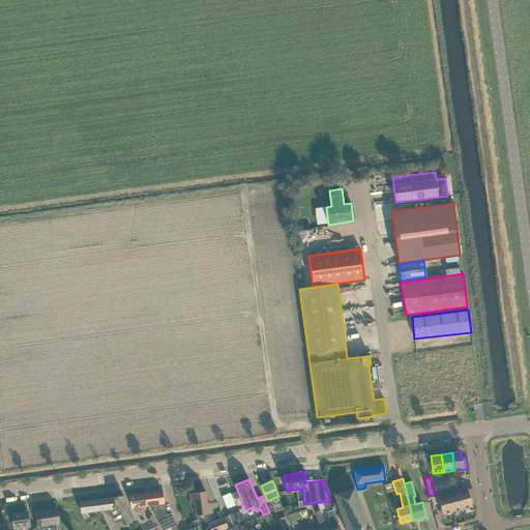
[(367,529),(353,488),(333,495),(345,529),(367,529)]
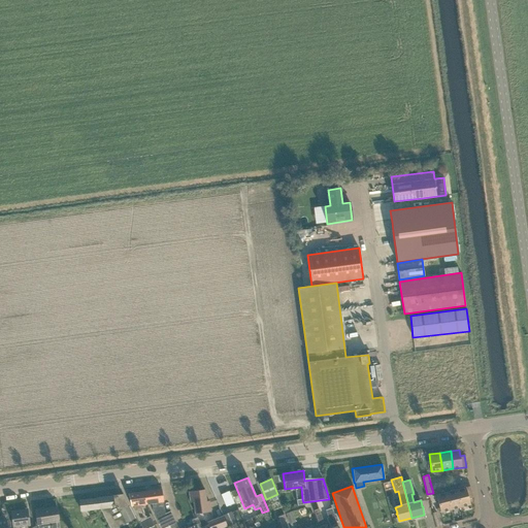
[(470,486),(457,489),(462,506),(470,504),(468,498),(472,497),(470,486)]
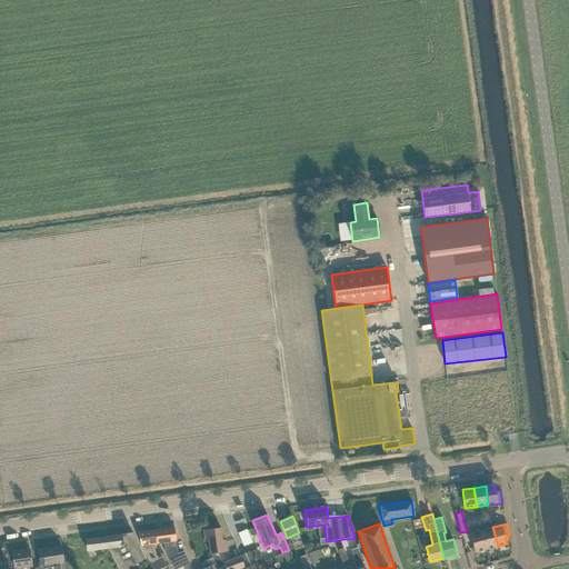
[(175,527),(157,529),(158,543),(165,542),(166,552),(173,568),(177,568),(190,562),(183,550),(178,553),(175,527)]
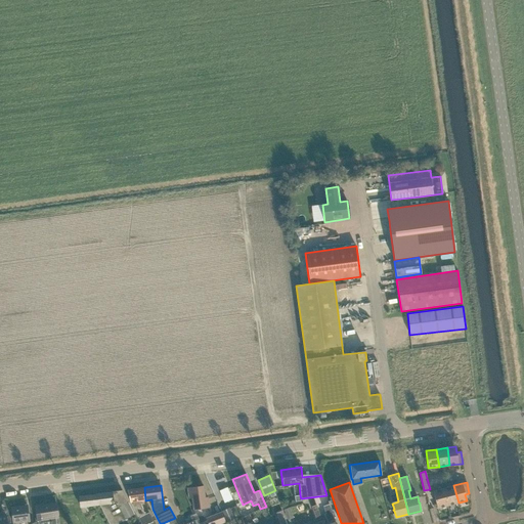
[(447,506),(459,503),(453,485),(443,488),(447,506)]
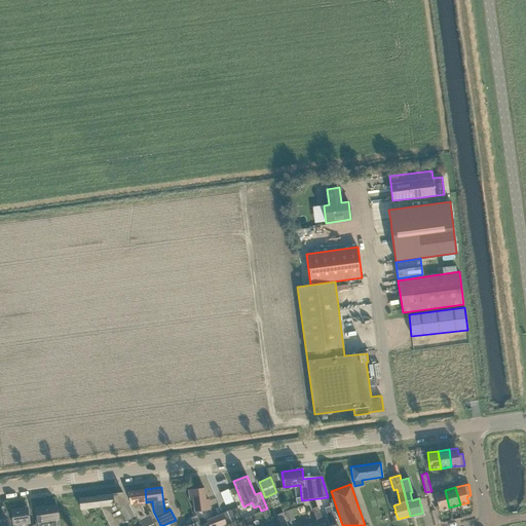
[(205,499),(204,488),(188,490),(189,500),(193,499),(194,512),(210,510),(209,499),(205,499)]
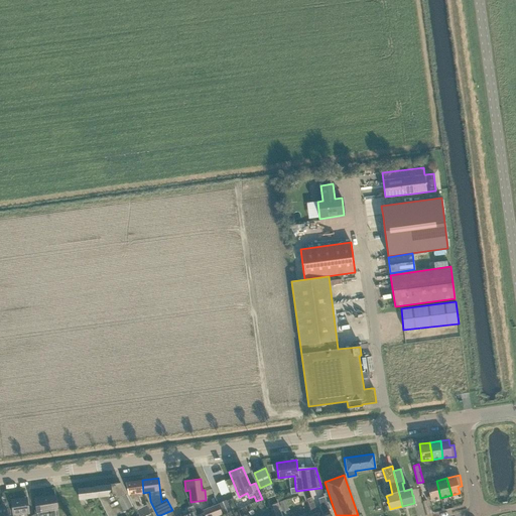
[(143,493),(142,480),(125,482),(125,483),(129,494),(139,515),(144,515),(150,513),(146,505),(143,507),(138,493),(143,493)]
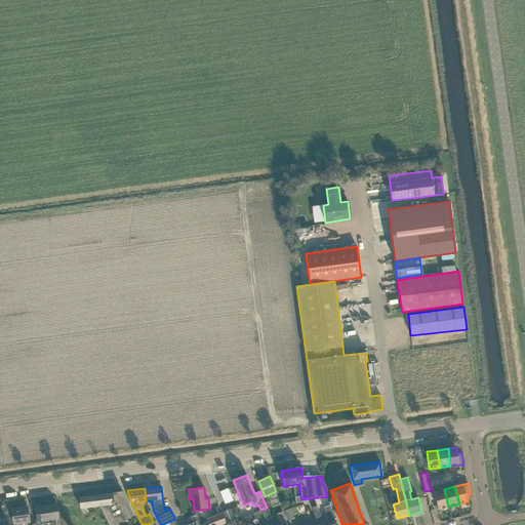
[(228,488),(219,491),(225,503),(233,500),(228,488)]
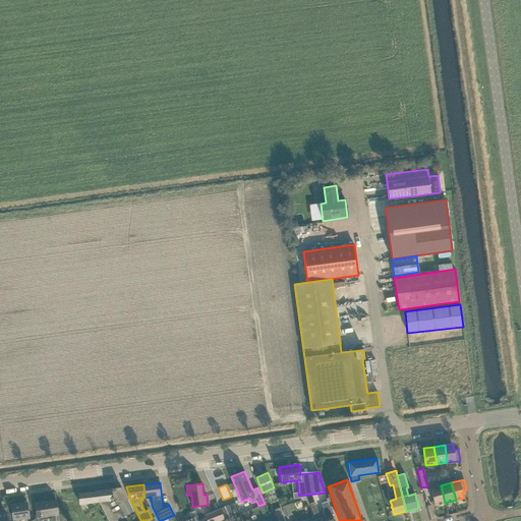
[(445,503),(441,485),(430,488),(435,505),(445,503)]
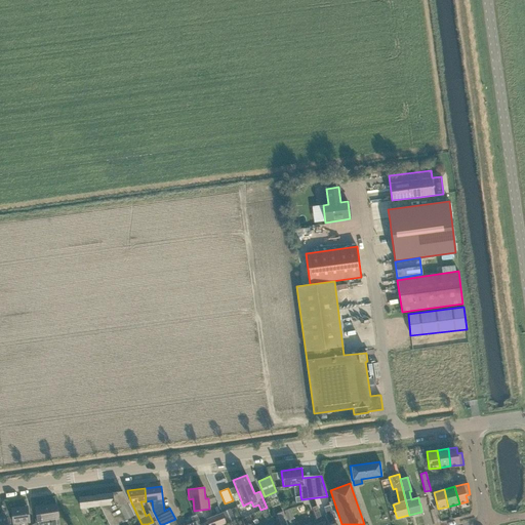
[(122,491),(96,494),(102,505),(99,506),(109,524),(114,524),(133,516),(122,491)]
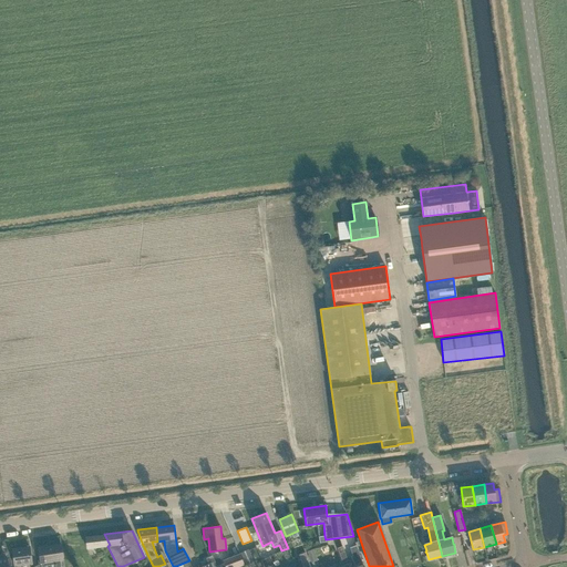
[(104,534),(84,537),(86,548),(107,546),(110,545),(104,534)]
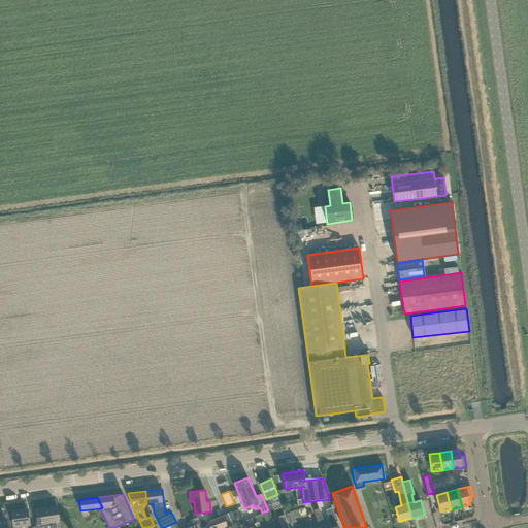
[(35,510),(37,524),(38,527),(60,527),(57,506),(35,510)]
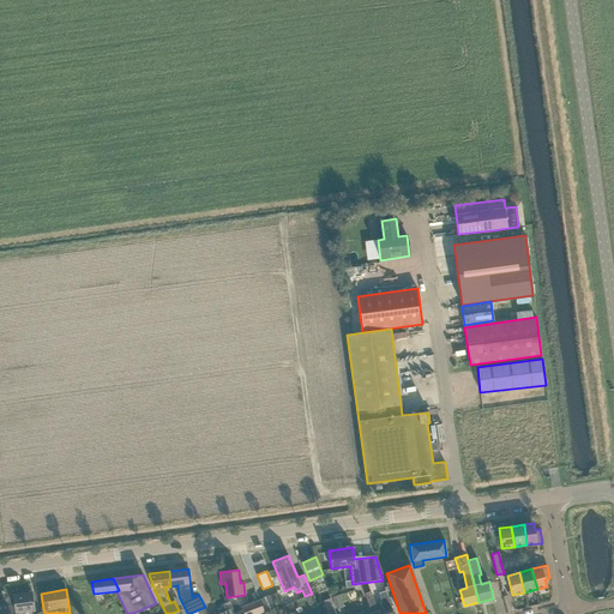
[(393,613),(385,590),(379,593),(381,602),(379,602),(384,613),(393,613)]
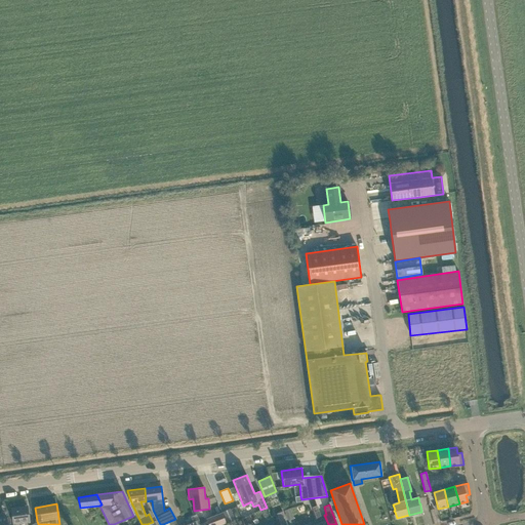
[(27,506),(11,508),(13,523),(29,521),(27,506)]
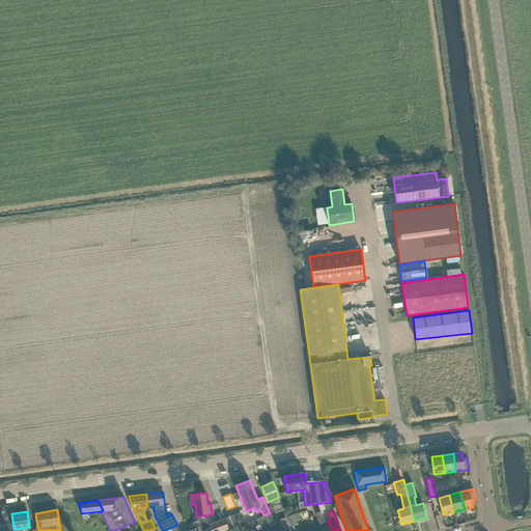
[(320,511),(315,513),(320,526),(326,525),(320,511)]
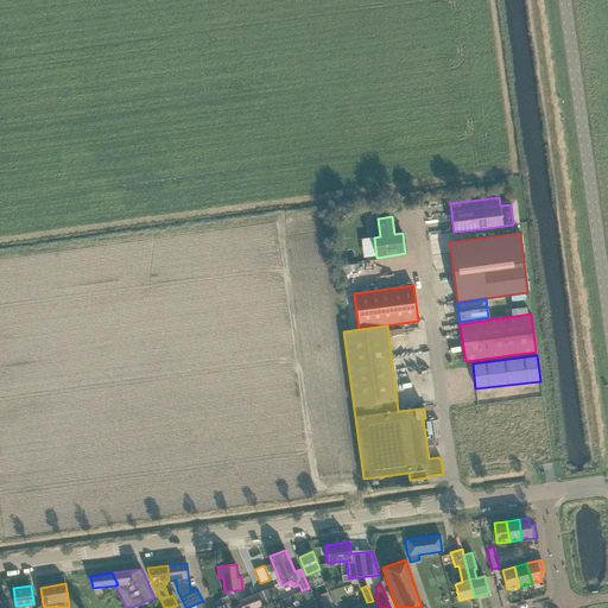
[(266,589),(258,593),(264,607),(272,602),(266,589)]
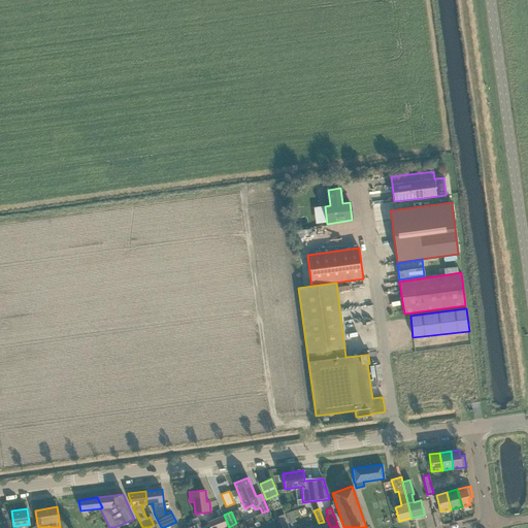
[(295,522),(292,512),(286,514),(290,524),(295,522)]
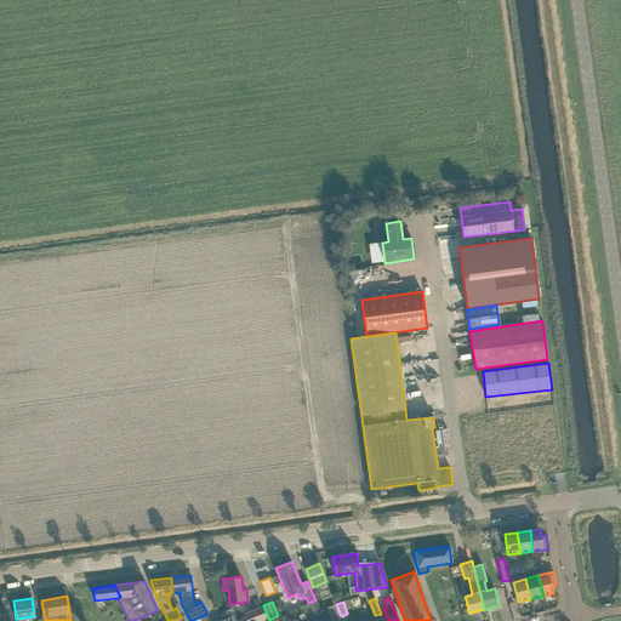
[(334,605),(328,608),(331,620),(339,620),(340,620),(334,605)]
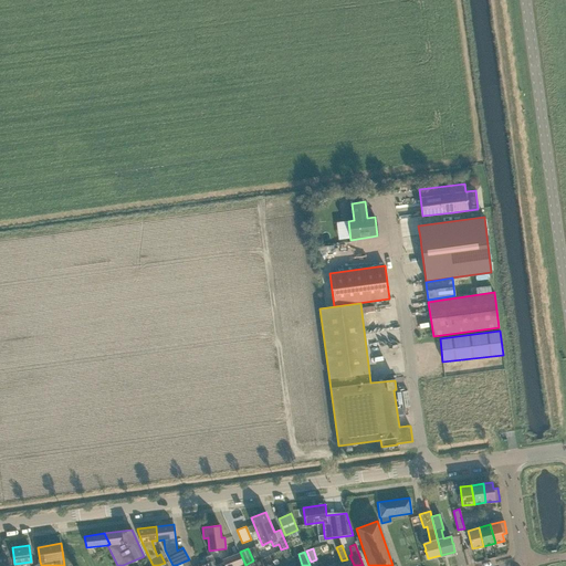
[(224,565),(237,565),(243,564),(239,553),(222,559),(224,565)]
